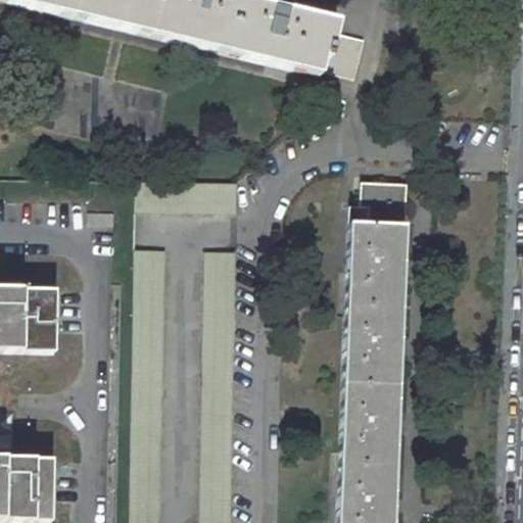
[(0,0),(0,2),(317,79),(319,73),(352,81),(362,43),(333,36),(335,26),(290,14),(276,11),(262,7),(230,0),(0,0)]
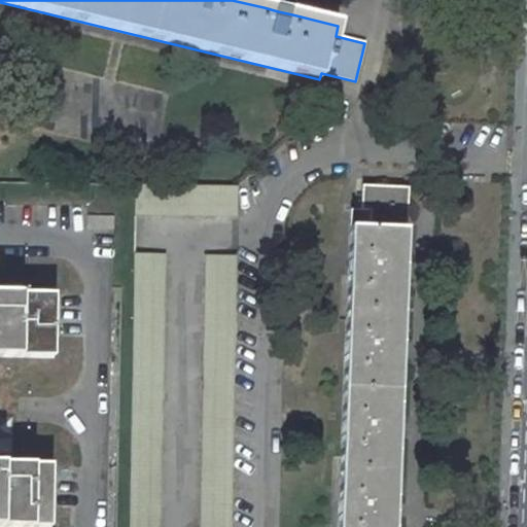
[(292,14),(295,3),(282,0),(280,0),(266,0),(264,7),(278,11),(292,14)]
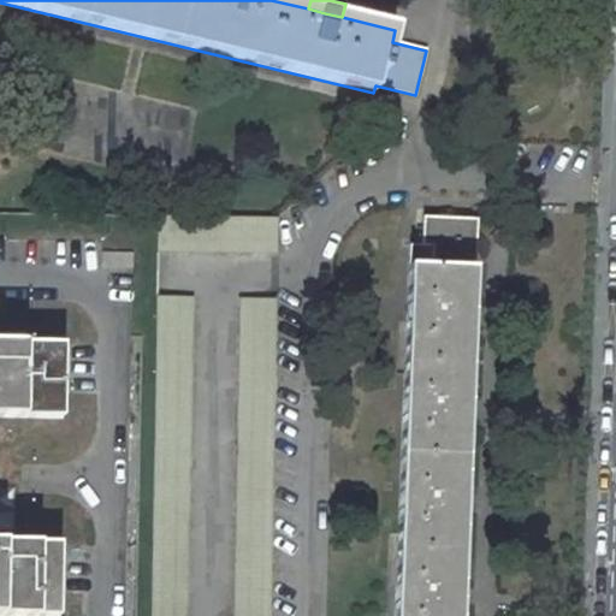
[(158,217),(158,253),(276,254),(276,219),(158,217)]
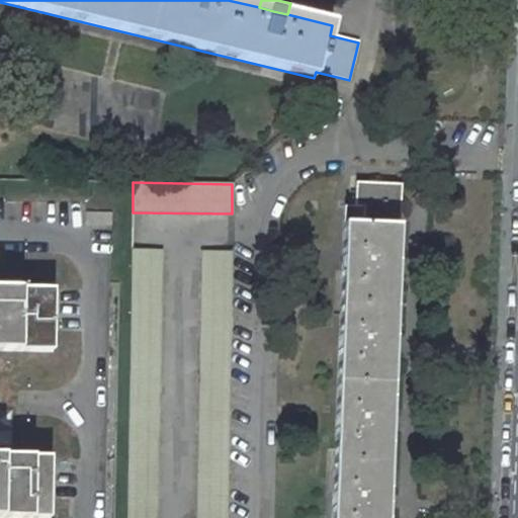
[(331,517),(387,517),(402,185),(356,183),(355,207),(344,206),(331,517)]
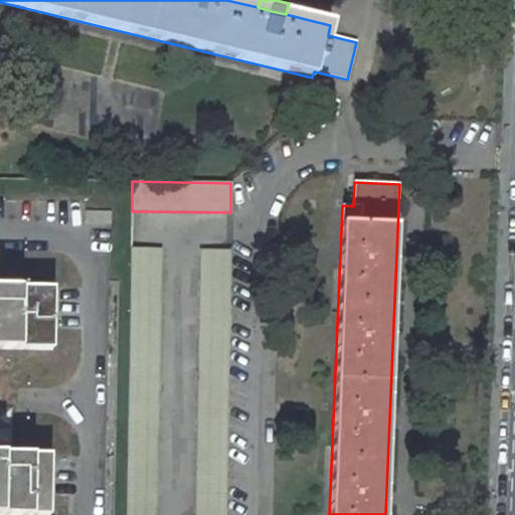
[(111,212),(86,211),(86,223),(111,224),(111,212)]
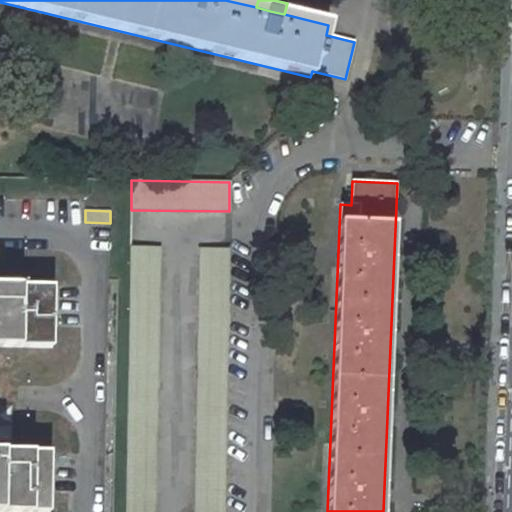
[(154,511),(160,247),(129,247),(124,511),(154,511)]
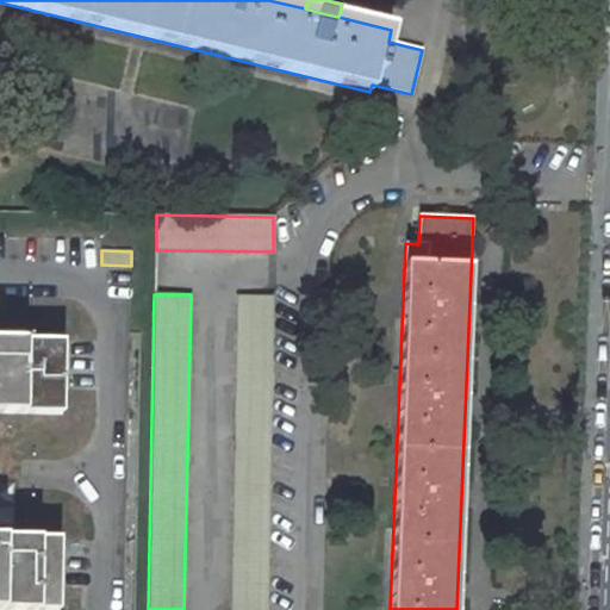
[(267,609),(273,297),(237,296),(231,609),(267,609)]
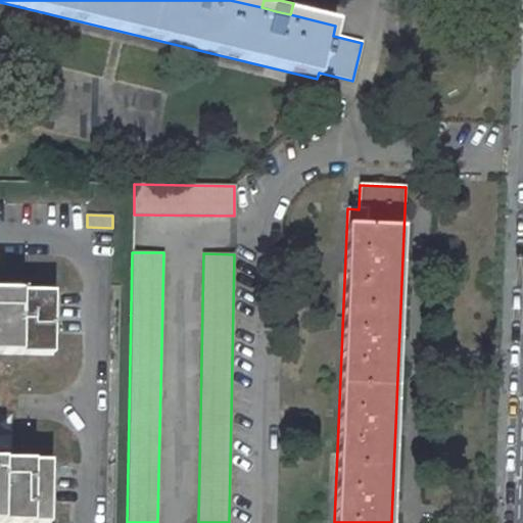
[(0,522),(31,522),(49,522),(50,462),(0,461),(0,353),(52,354),(53,293),(0,291),(0,522)]
